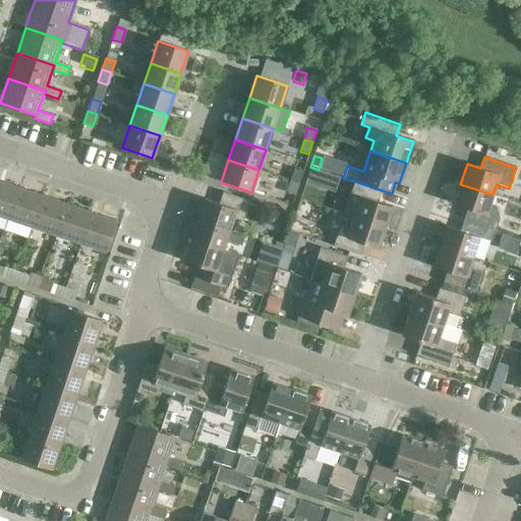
[(310,167),(305,183),(319,187),(324,171),(319,170),(310,167)]
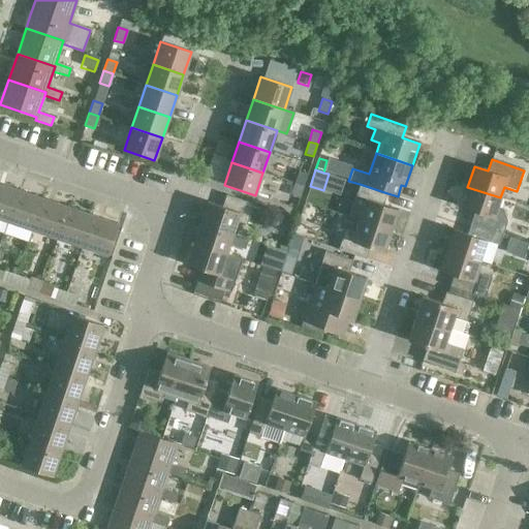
[(294,184),(303,187),(307,175),(299,172),(294,184)]
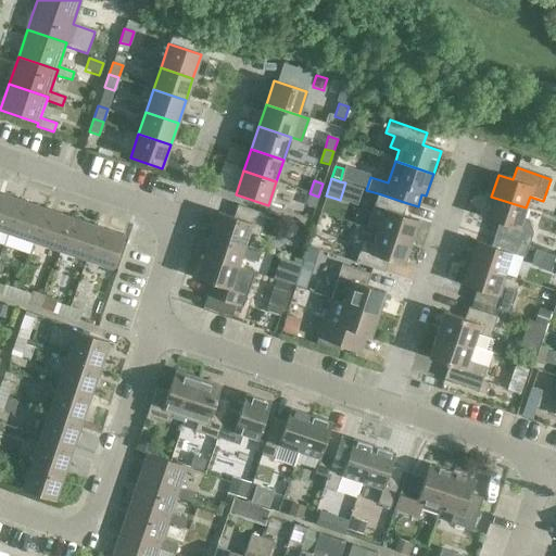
[(0,193),(0,230),(7,234),(19,200),(0,193)]
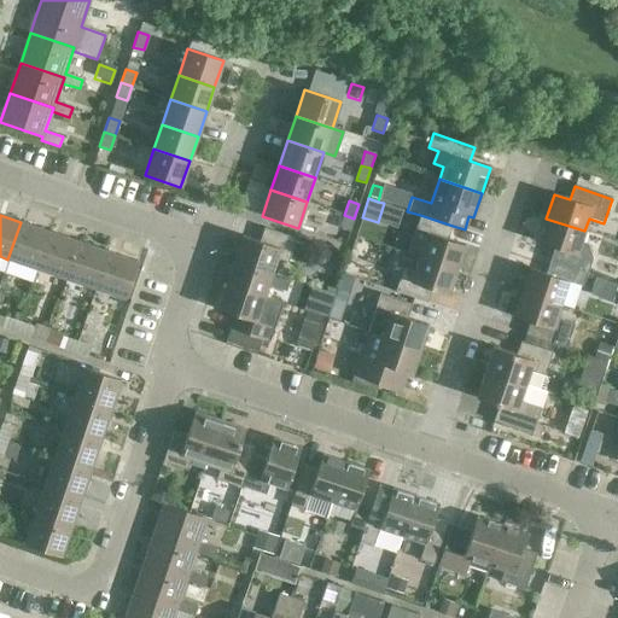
[(354,219),(344,215),(339,229),(349,232),(354,219)]
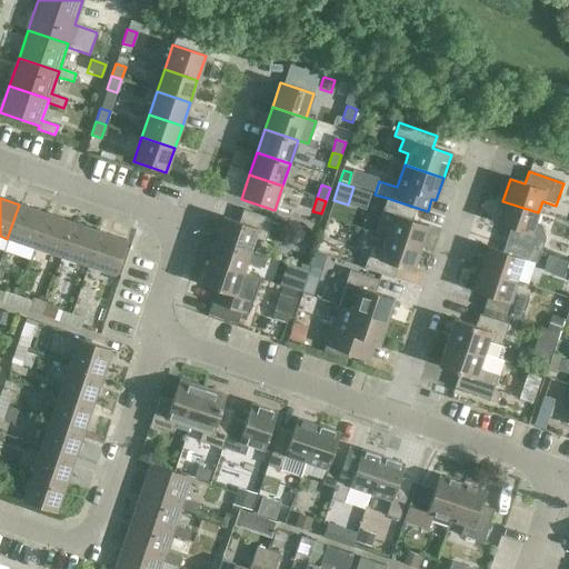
[(387,198),(376,233),(386,237),(420,249),(428,226),(412,221),(417,208),(387,198)]
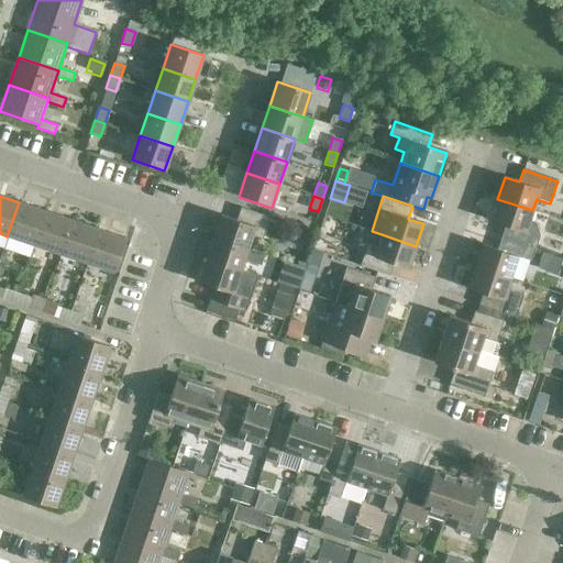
[(532,210),(497,199),(490,221),(505,225),(500,238),(534,249),(540,234),(534,223),(529,221),(532,210)]
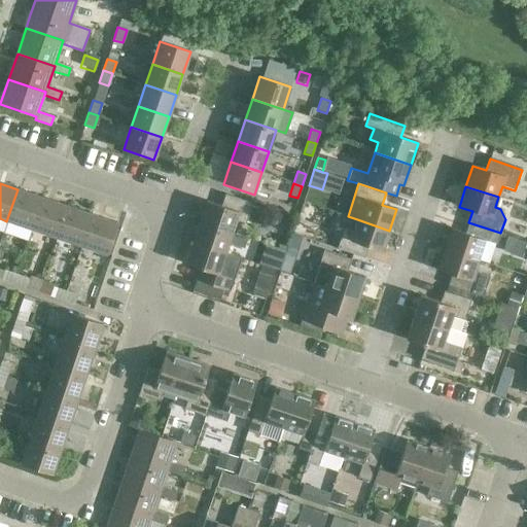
[(18,189),(6,221),(31,230),(41,198),(18,189)]
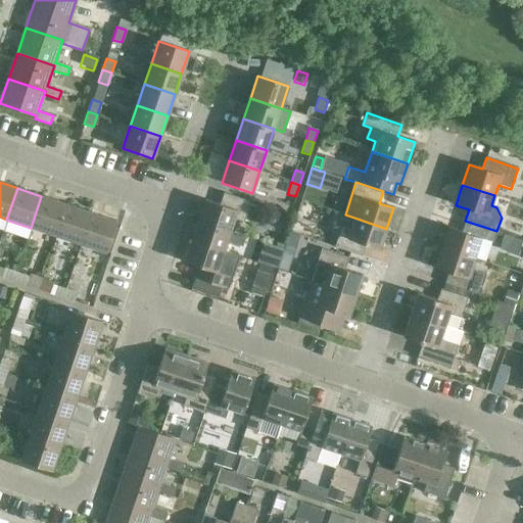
[(198,221),(230,231),(234,220),(243,223),(250,201),(223,193),(220,204),(205,199),(198,221)]
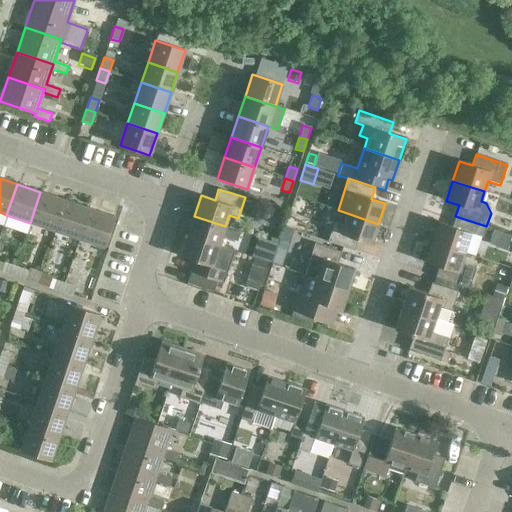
[(64,200),(40,192),(30,223),(53,231),(64,200)]
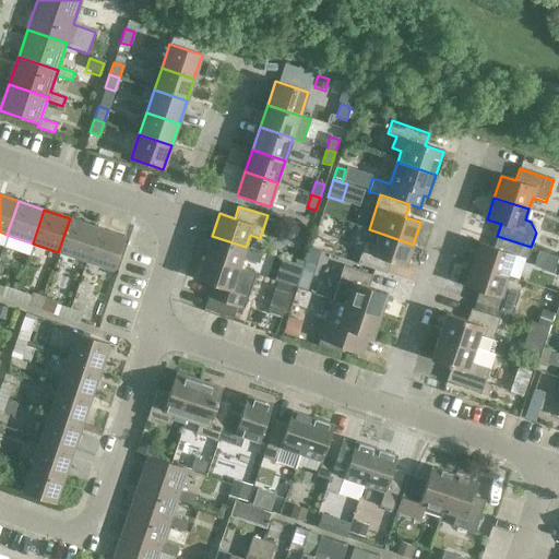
[(95,227),(70,218),(58,252),(84,261),(95,227)]
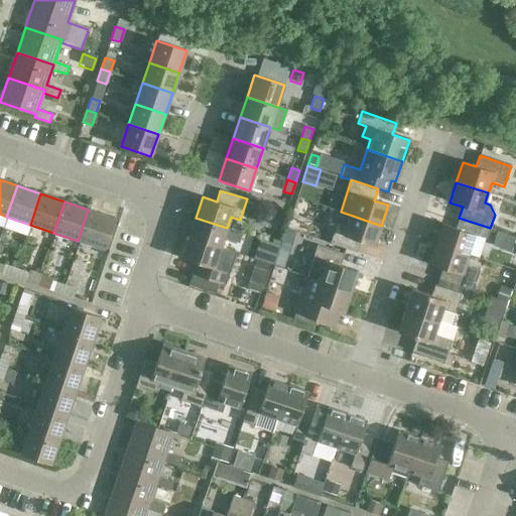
[(113,218),(88,210),(78,241),(102,249),(113,218)]
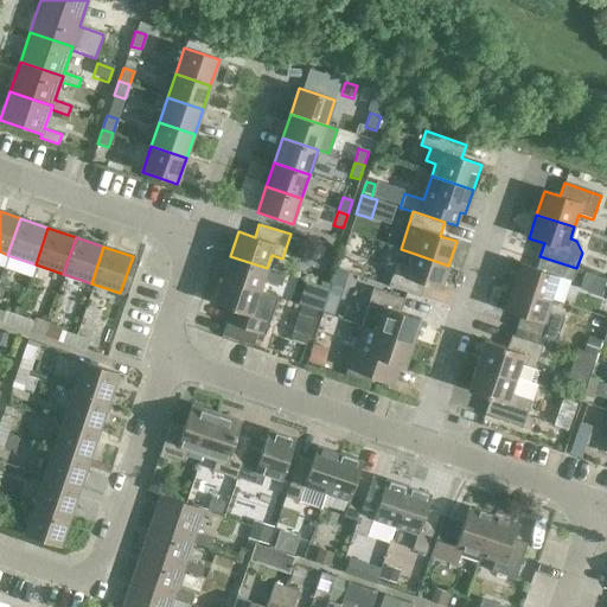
[(448,266),(411,253),(407,267),(396,263),(388,287),(419,298),(423,285),(440,289),(448,266)]
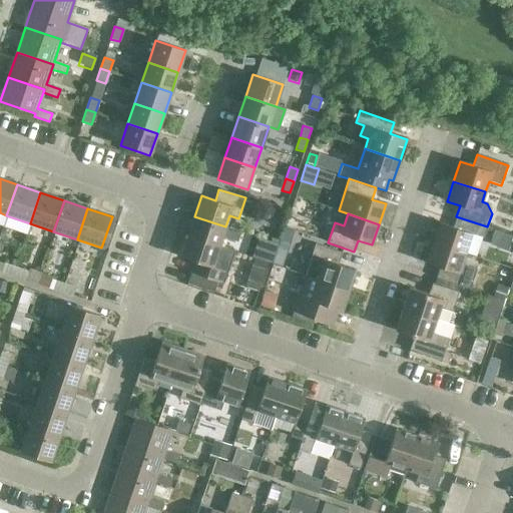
[(194,216),(187,236),(218,246),(221,236),(237,242),(240,232),(225,226),(194,216)]
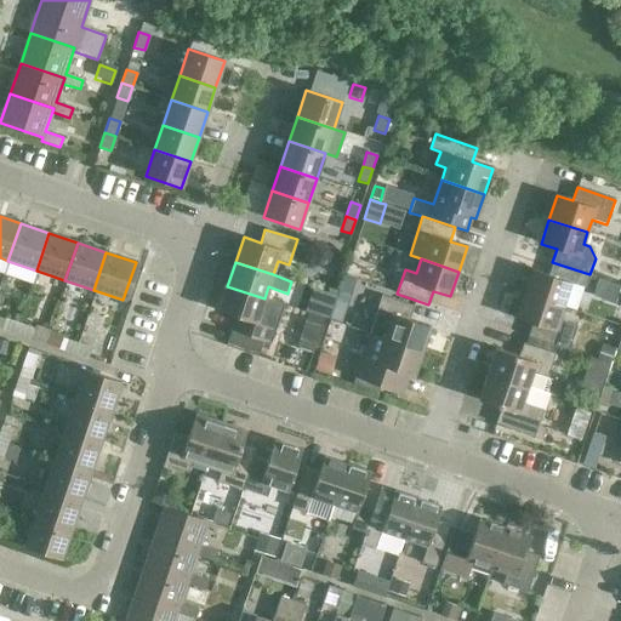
[(533,269),(524,294),(563,307),(570,283),(586,289),(590,274),(552,262),(548,275),(533,269)]
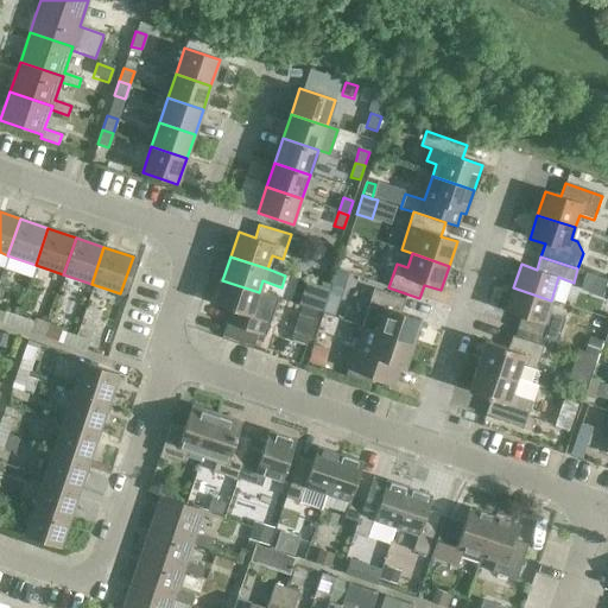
[(342,258),(337,271),(353,276),(356,264),(342,258)]
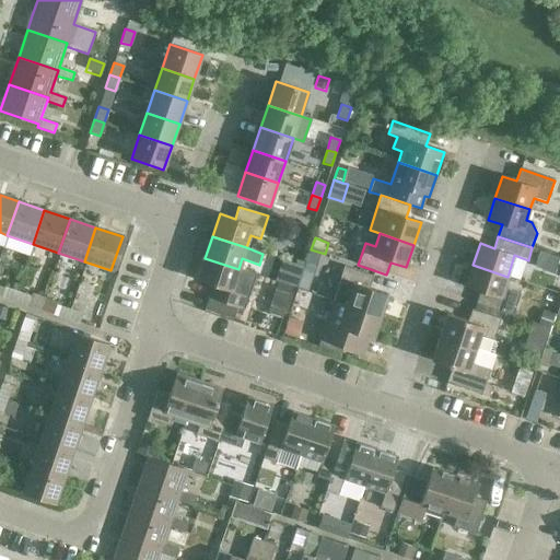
[(255,275),(238,269),(205,258),(197,280),(212,286),(208,298),(236,307),(244,310),(255,275)]
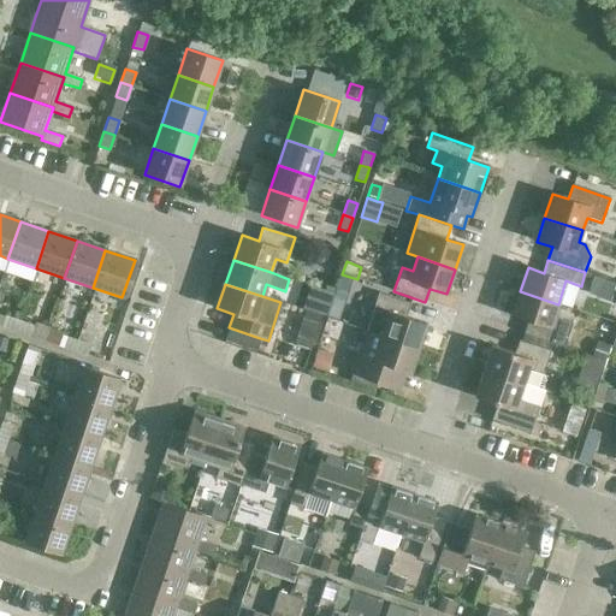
[(324,290),(319,304),(329,308),(330,306),(335,294),(324,290)]
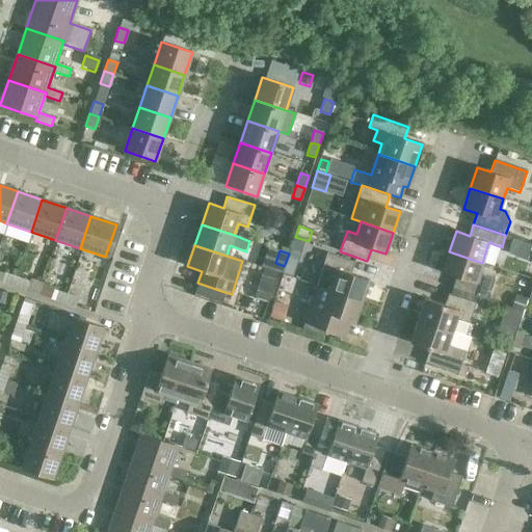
[(482,263),(449,251),(442,272),(456,276),(452,289),(487,300),(494,280),(478,274),(482,263)]
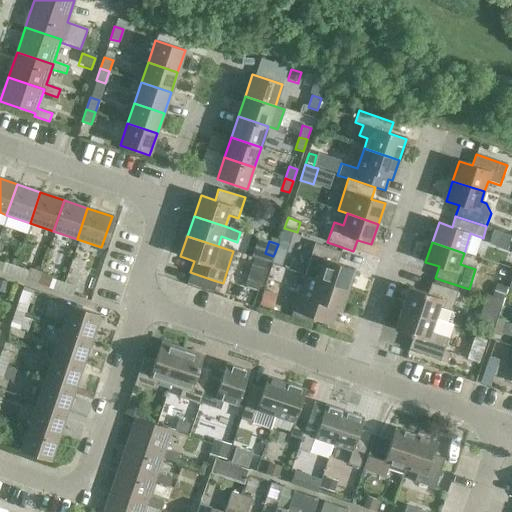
[(304,275),(347,290),(354,269),(337,264),(341,252),(315,243),(304,275)]
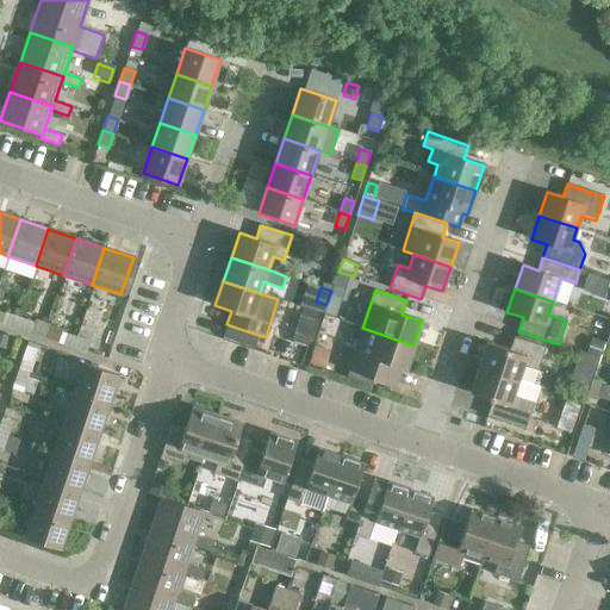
[(325,305),(323,315),(334,318),(338,306),(327,303),(325,305)]
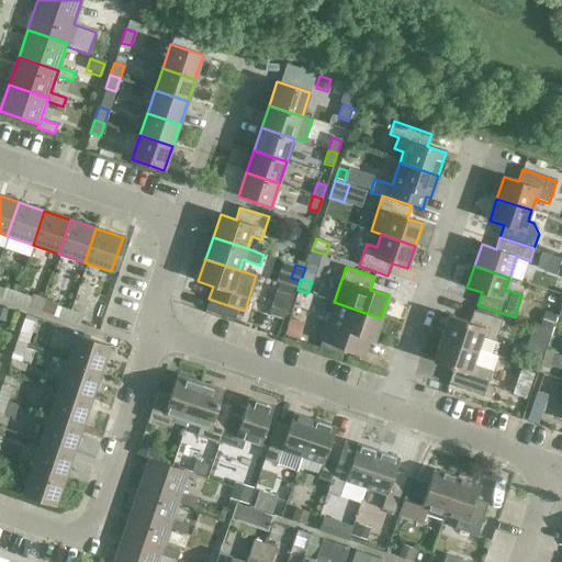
[(278,284),(272,300),(288,304),(292,289),(278,284)]
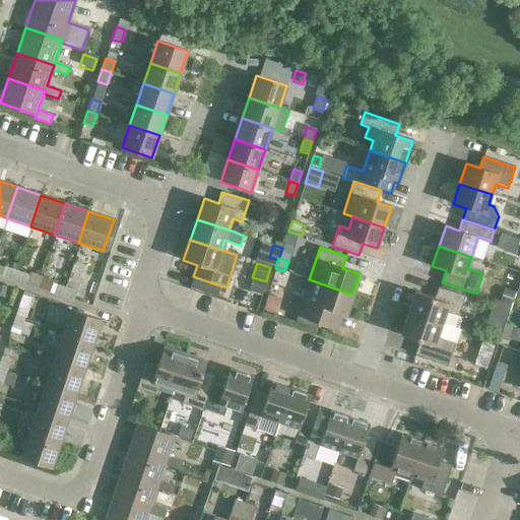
[(0,277),(11,281),(14,271),(2,267),(0,273),(0,277)]
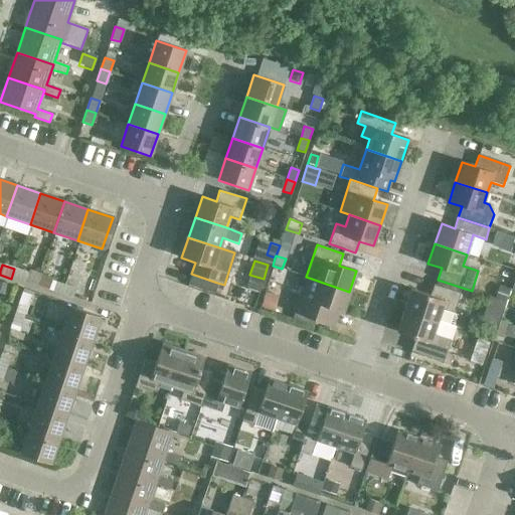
[(26,273),(14,269),(11,279),(23,283),(26,273)]
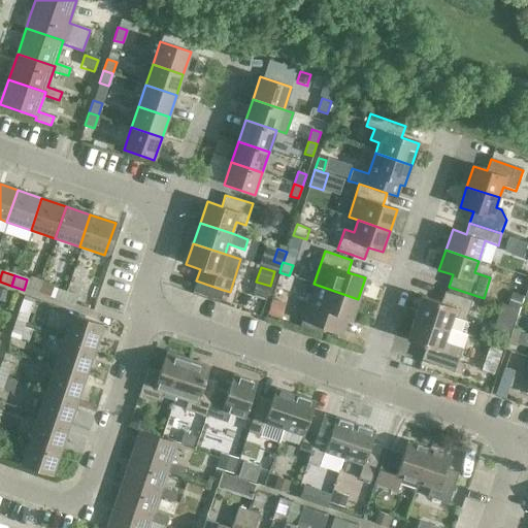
[(196,281),(193,293),(220,301),(223,290),(196,281)]
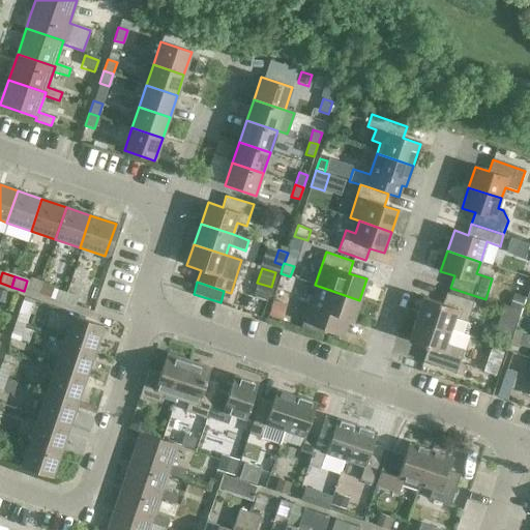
[(40,283),(36,295),(49,299),(53,290),(53,287),(40,283)]
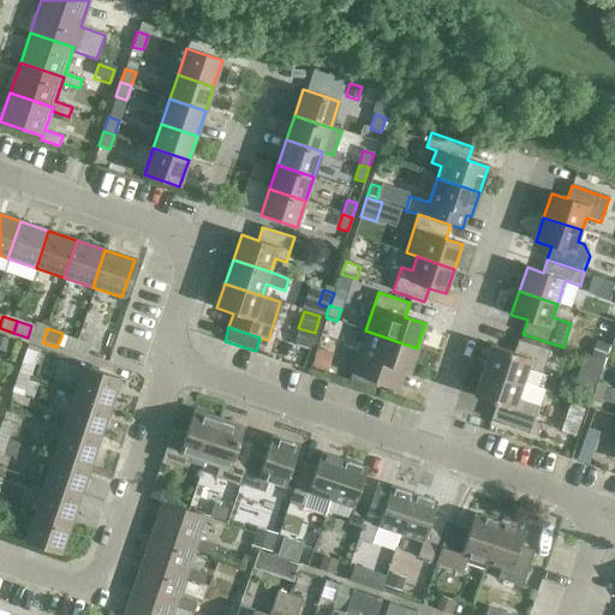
[(417,348),(365,330),(351,372),(388,384),(394,368),(408,372),(417,348)]
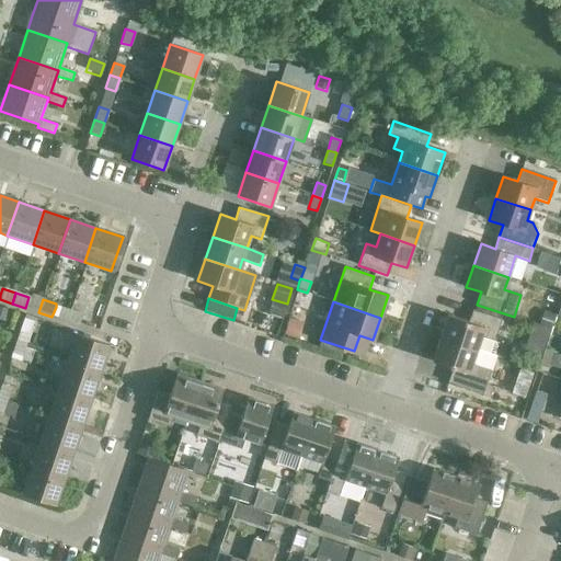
[(0,307),(0,319),(6,322),(10,310),(0,307)]
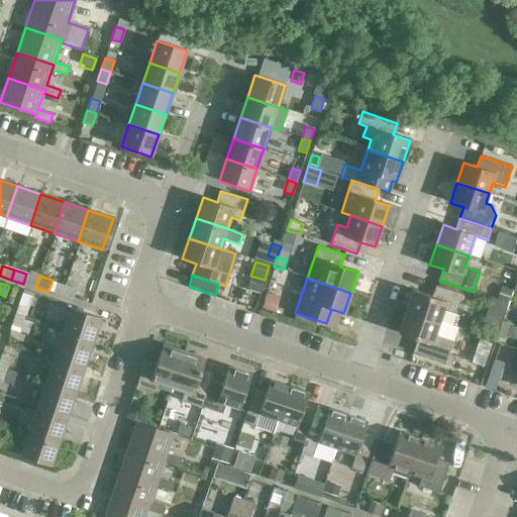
[(60,296),(64,287),(52,283),(47,292),(60,296)]
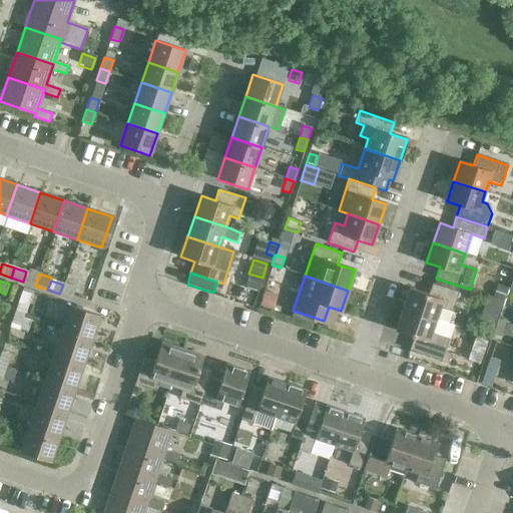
[(496,282),(492,295),(503,298),(507,286),(496,282)]
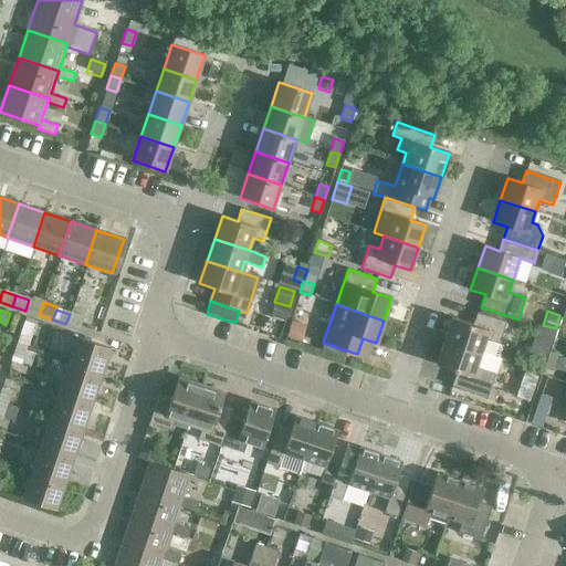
[(451,318),(443,342),(498,359),(501,349),(499,345),(505,323),(477,313),(472,325),(451,318)]
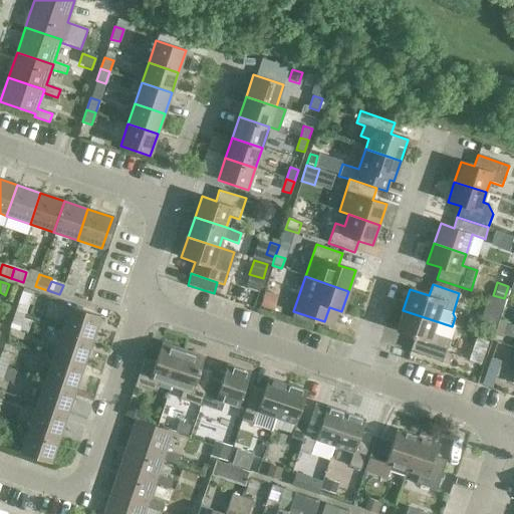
[(63,285),(59,294),(71,298),(75,289),(63,285)]
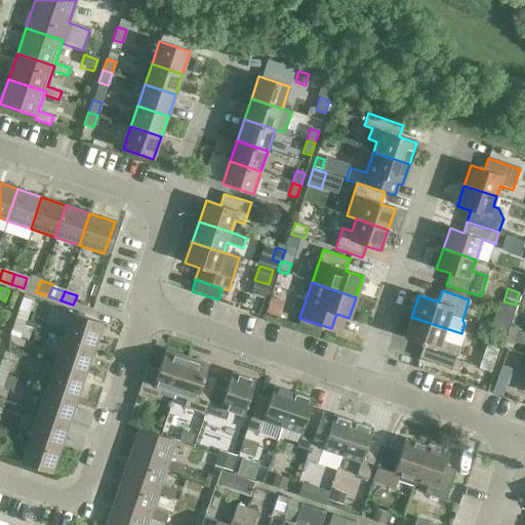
[(271,300),(266,314),(278,317),(282,304),(271,300)]
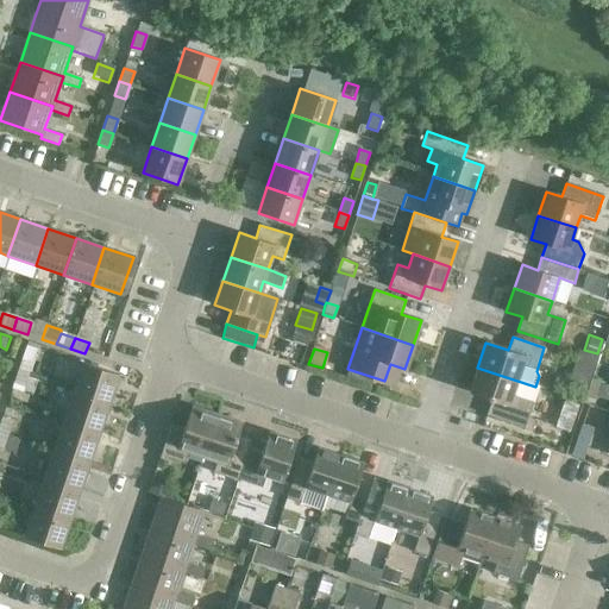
[(20,360),(16,374),(26,378),(31,364),(20,360)]
